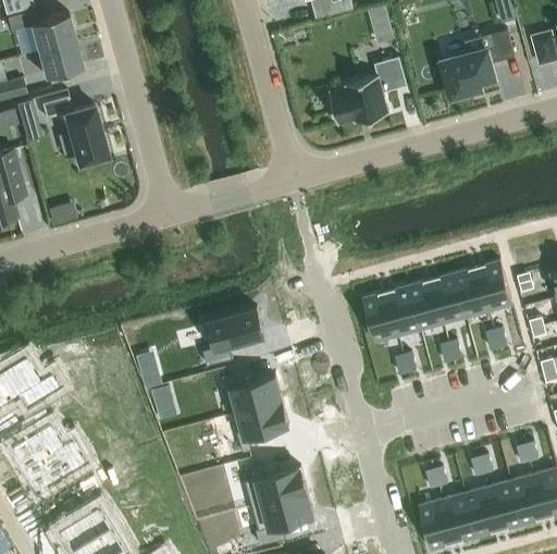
[(1,0),(5,15),(32,8),(29,0),(1,0)]
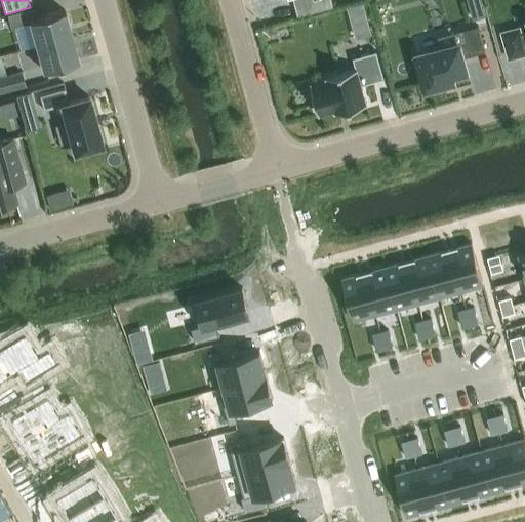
[(349,9),(360,40),(376,34),(365,3),(349,9)]
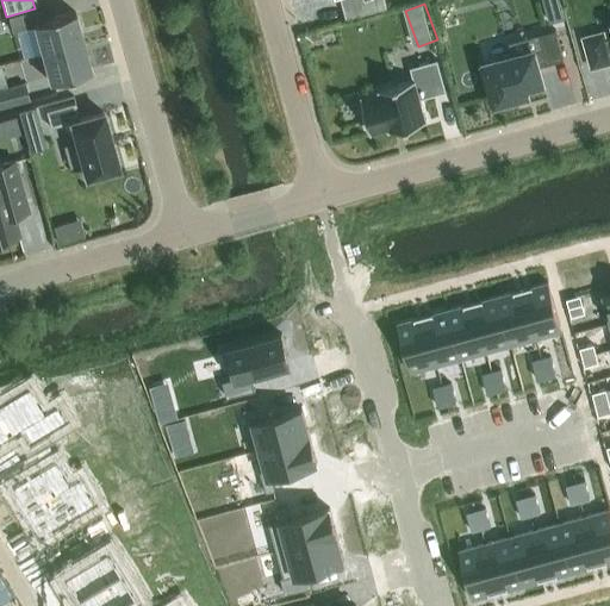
[(35,13),(7,20),(11,36),(33,30),(41,56),(82,44),(74,16),(38,25),(35,13)]
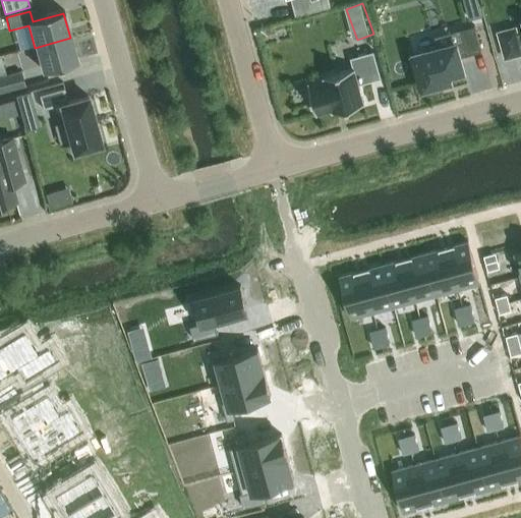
[(463,44),(413,57),(422,91),(450,83),(448,77),(462,73),(459,60),(480,54),(474,29),(459,32),(463,44)]
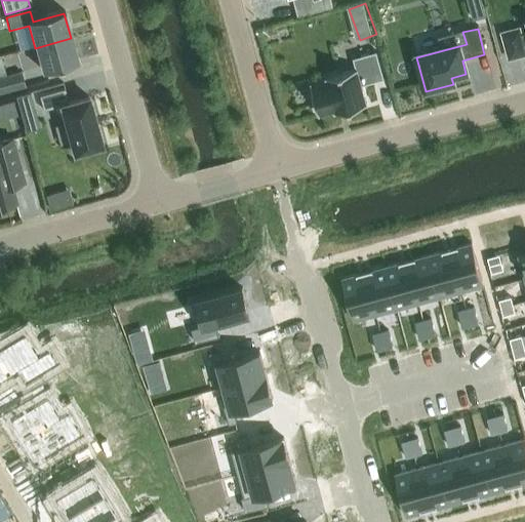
[(524,35),(520,37),(518,32),(502,36),(509,61),(524,56),(524,51),(524,50),(524,35)]
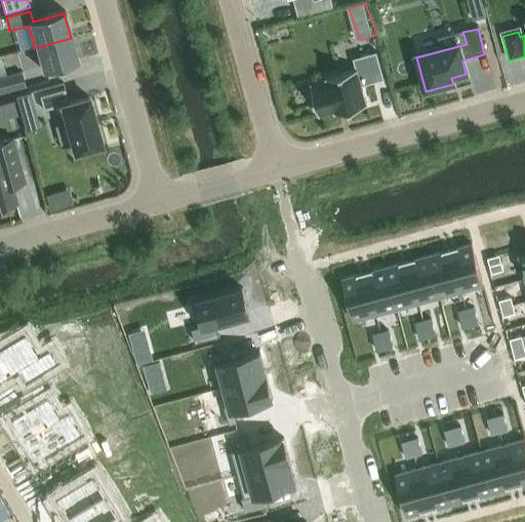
[(35,48),(42,74),(78,64),(71,38),(35,48)]
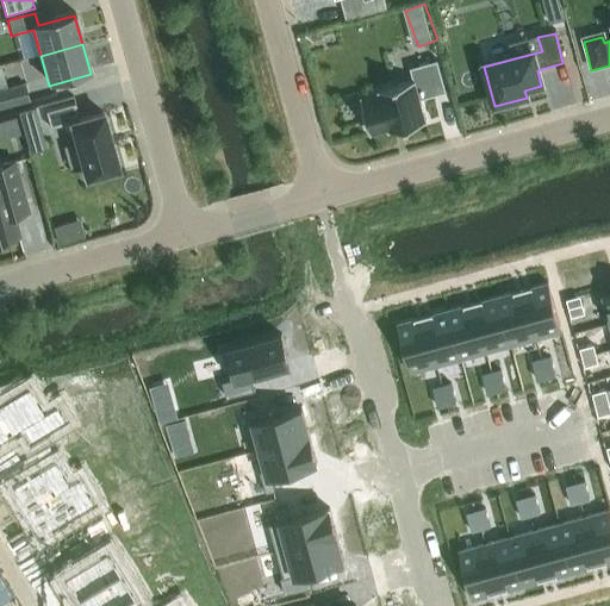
[(379,97),(360,101),(369,137),(388,131),(390,135),(392,133),(392,135),(402,132),(402,131),(425,125),(419,102),(446,95),(437,63),(409,70),(412,83),(378,93),(379,97)]
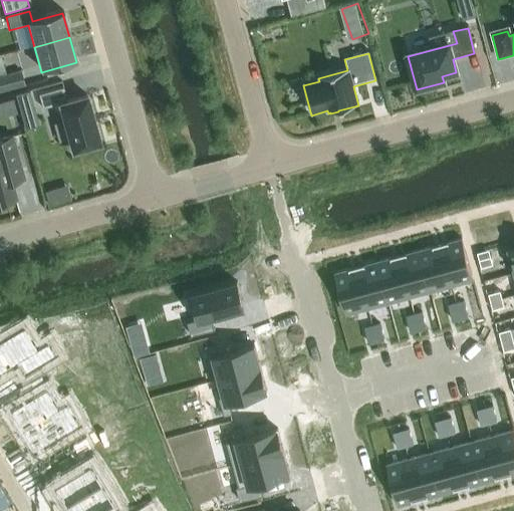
[(20,72),(0,77),(0,93),(24,87),(20,72)]
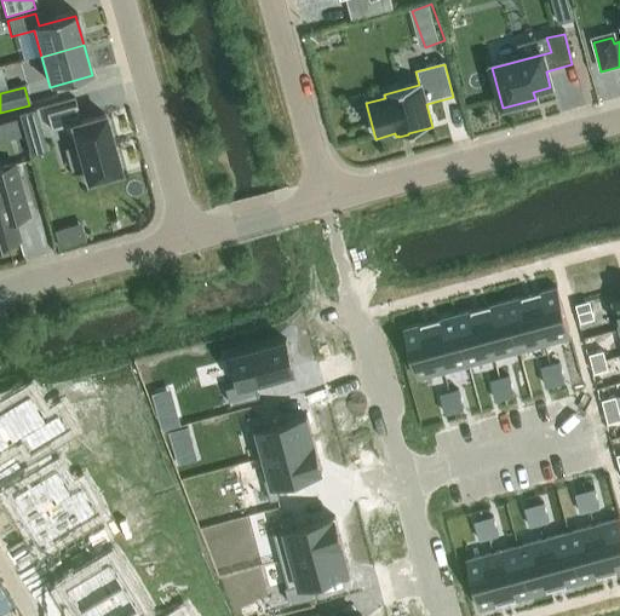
[(72,130),(86,182),(85,182),(86,184),(89,183),(91,182),(92,186),(116,180),(115,176),(118,174),(118,176),(120,174),(119,172),(104,120),(104,117),(102,117),(102,119),(80,125),(75,108),(46,116),(50,133),(70,127),(72,130)]
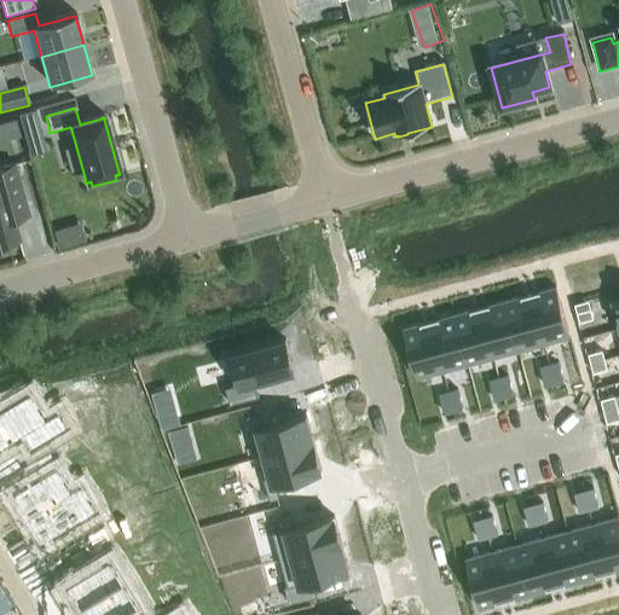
[(0,132),(4,144),(19,139),(15,121),(0,125),(0,132)]
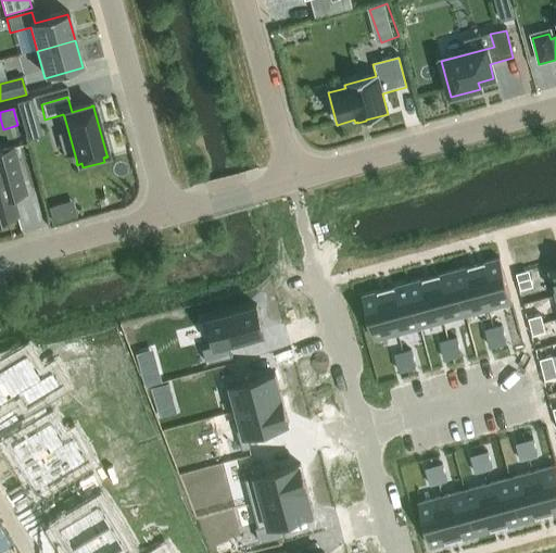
[(0,221),(16,217),(11,199),(26,195),(13,150),(0,152),(0,221)]
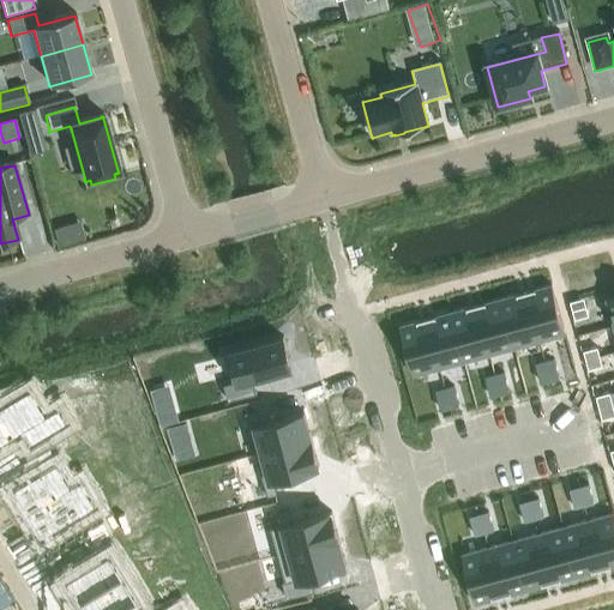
[(65,248),(91,239),(84,221),(58,230),(65,248)]
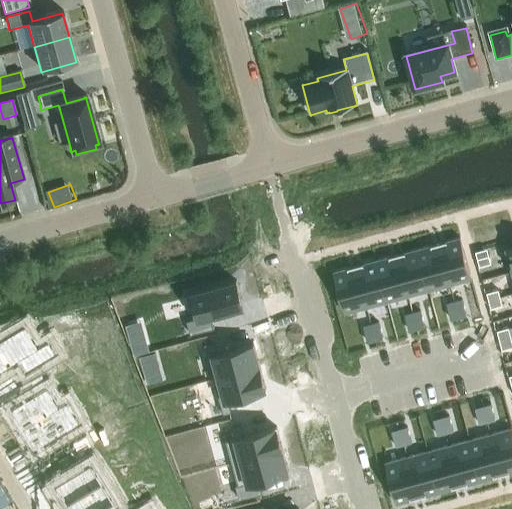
[(460,239),(438,245),(449,286),(471,280),(460,239)]
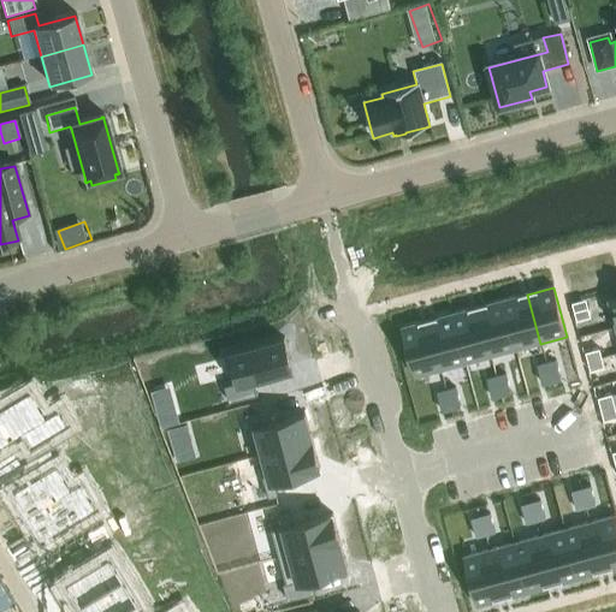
[(527,295),(502,302),(515,351),(540,344),(527,295)]
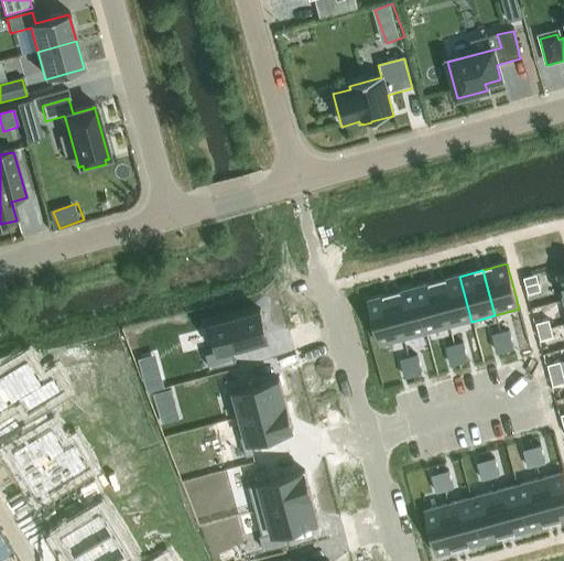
[(459,277),(436,282),(448,327),(472,322),(459,277)]
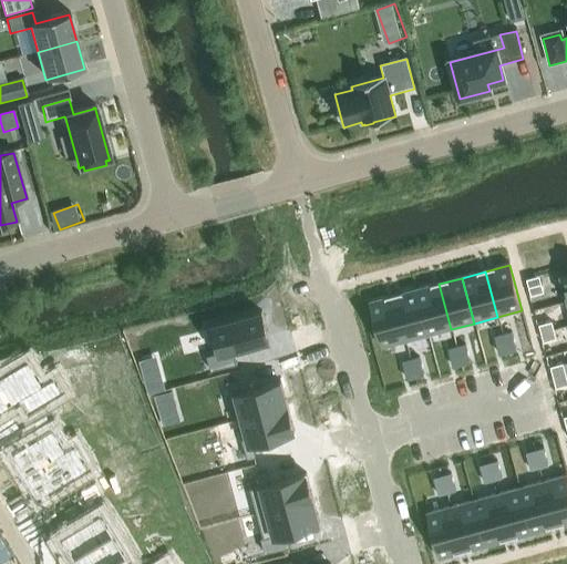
[(439,284),(415,290),(429,336),(451,329),(439,284)]
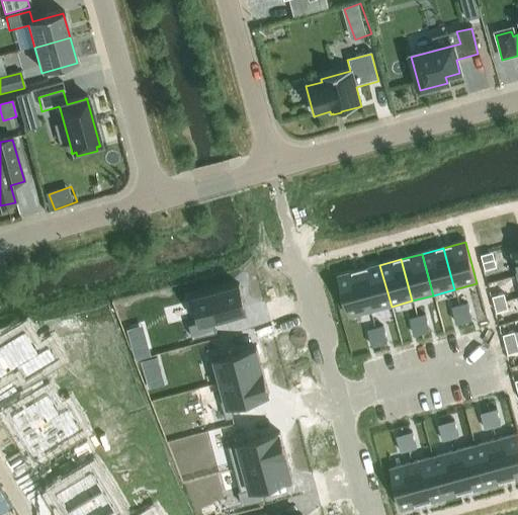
[(495,260),(483,263),(485,271),(497,268),(495,260)]
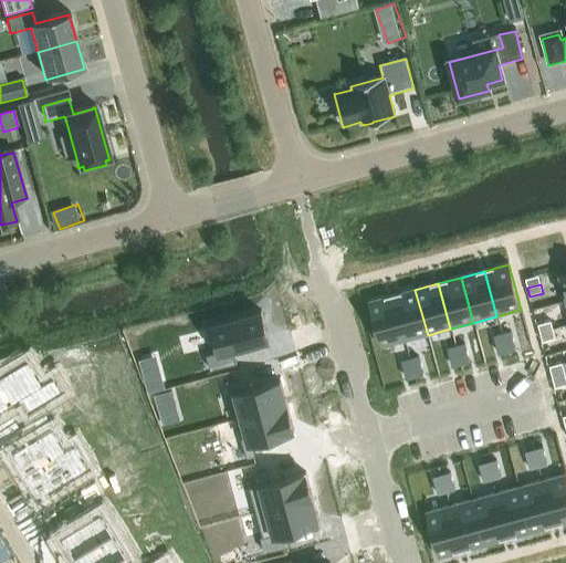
[(415,290),(392,296),(405,341),(428,335),(415,290)]
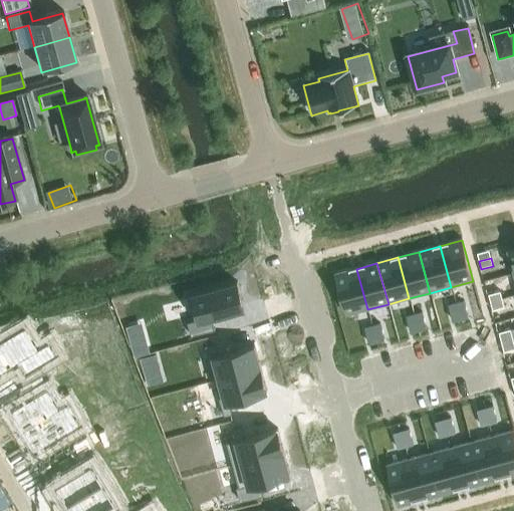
[(356,269),(334,275),(345,315),(367,309),(356,269)]
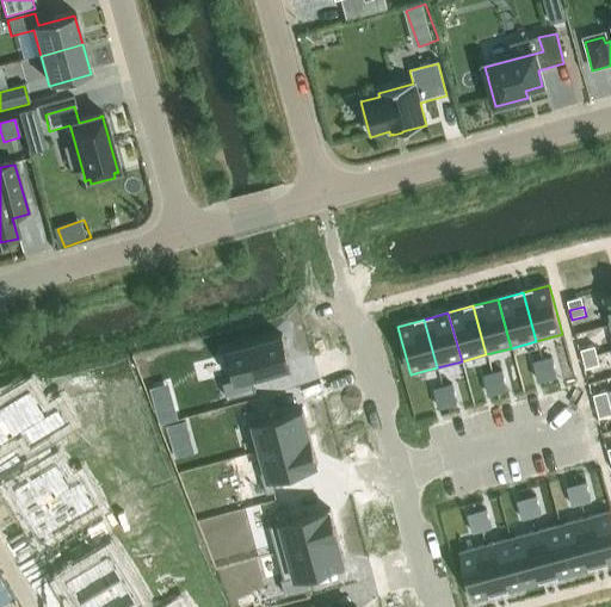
[(230,382),(222,384),(227,401),(255,392),(251,378),(290,367),(282,336),(223,352),(230,382)]
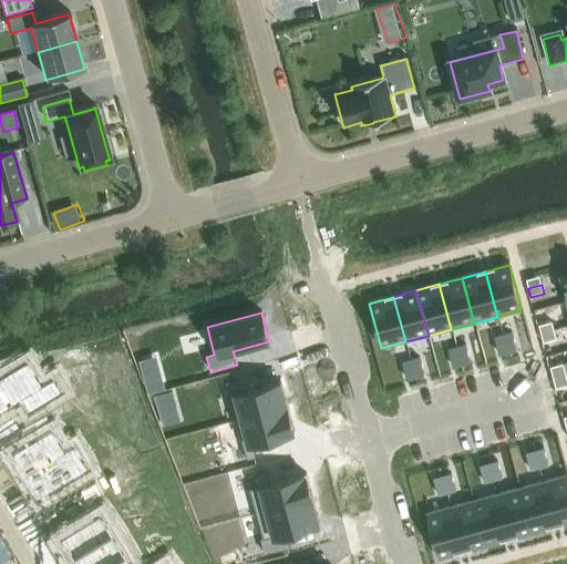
[(552,322),(538,326),(540,335),(554,331),(552,322)]
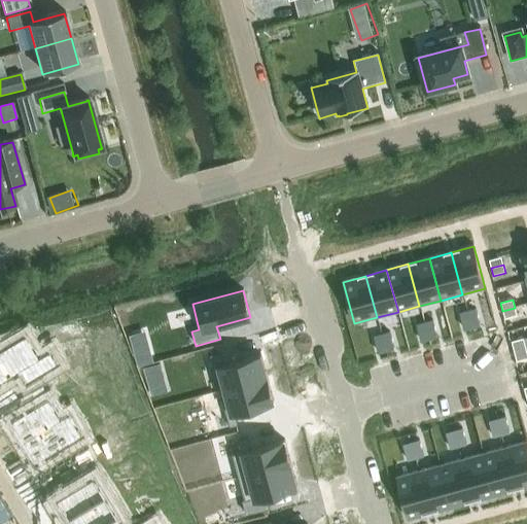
[(515,308),(502,311),(504,319),(517,316),(515,308)]
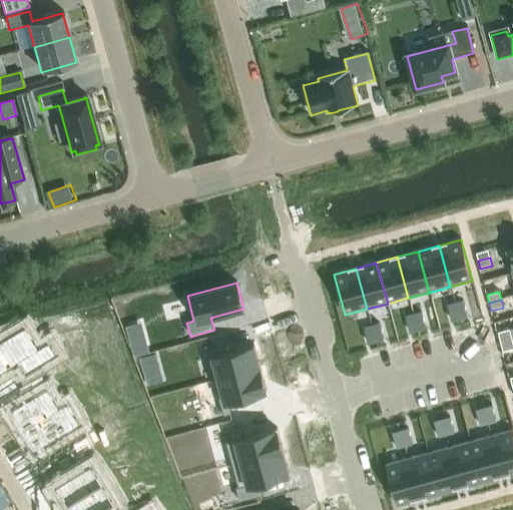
[(462,302),(455,304),(459,319),(467,317),(462,302)]
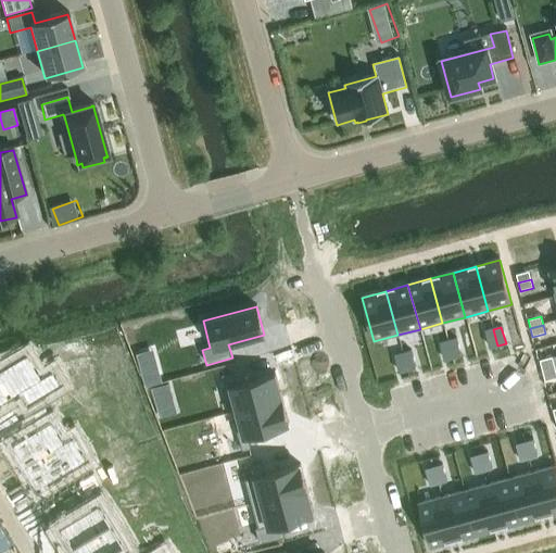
[(493,329),(484,331),(489,348),(497,346),(493,329)]
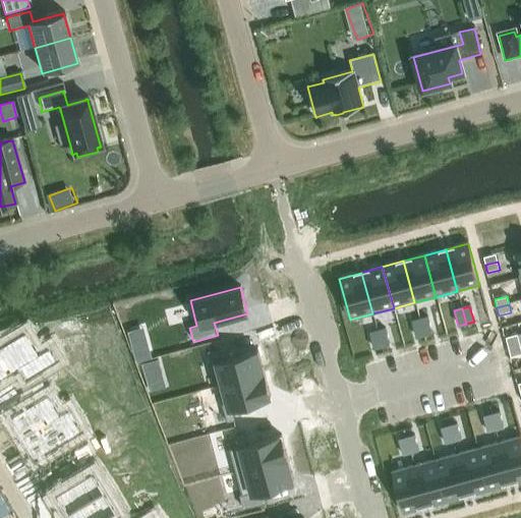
[(427,319),(419,321),(423,336),(431,334),(427,319)]
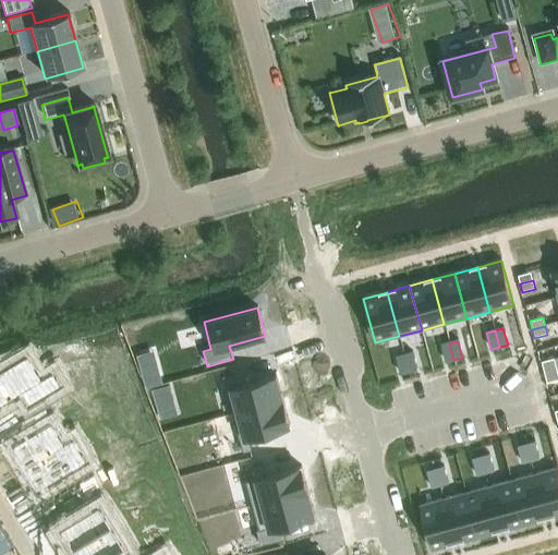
[(449,344),(441,346),(446,362),(453,360),(449,344)]
